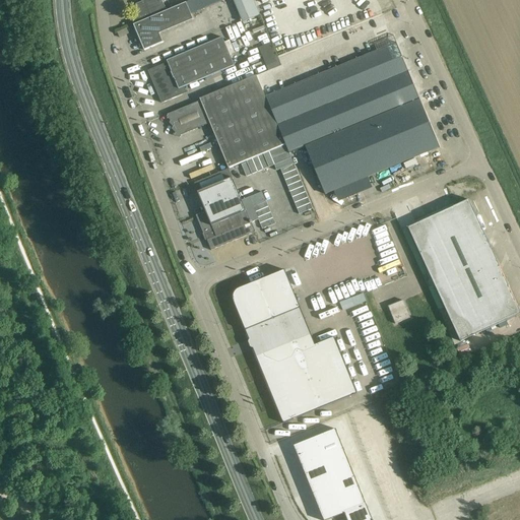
[(161,0),(145,0),(136,4),(134,24),(167,10),(161,0)]
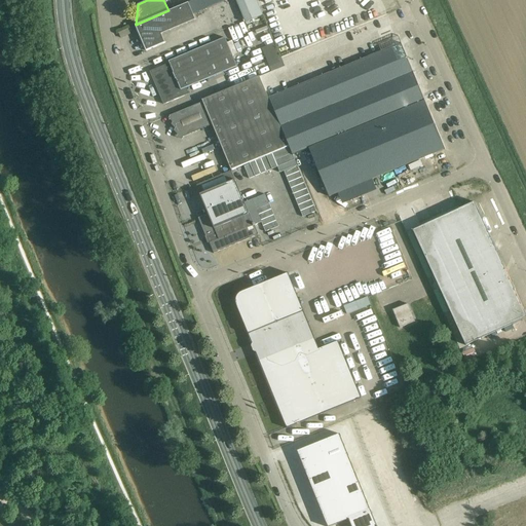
[(196,0),(189,3),(168,11),(168,10),(136,25),(136,26),(146,51),(164,43),(161,35),(196,21),(193,14),(227,0),(196,0)]
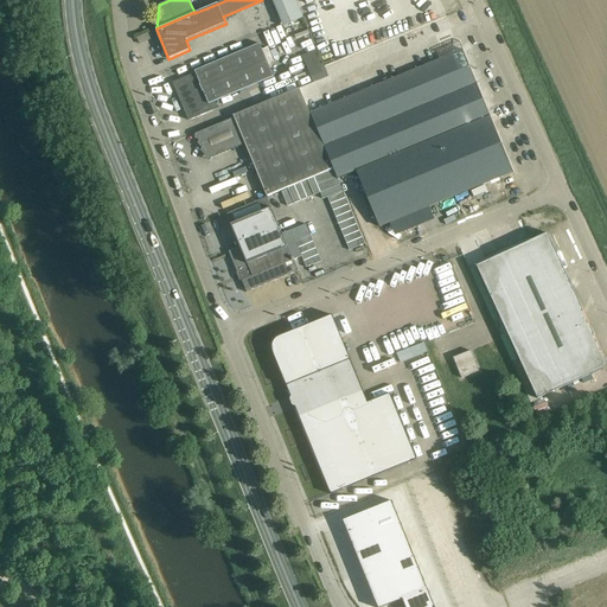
[(304,17),(296,0),(272,0),(283,26),(304,17)]
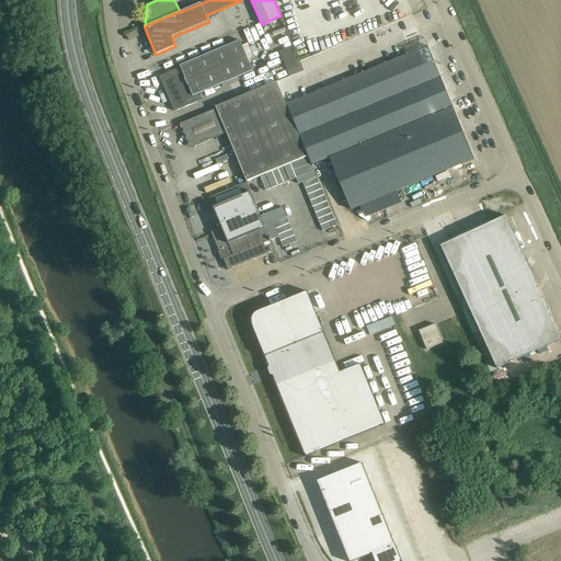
[(171,95),(249,63),(240,41),(181,66),(181,68),(160,77),(168,94),(170,93),(171,95)]
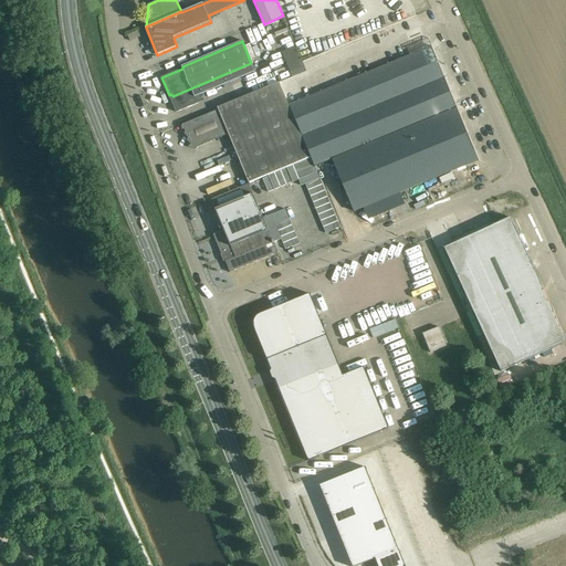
[(479,160),(431,46),(290,106),(312,158),(315,166),(316,167),(334,160),(355,212),(479,160)]
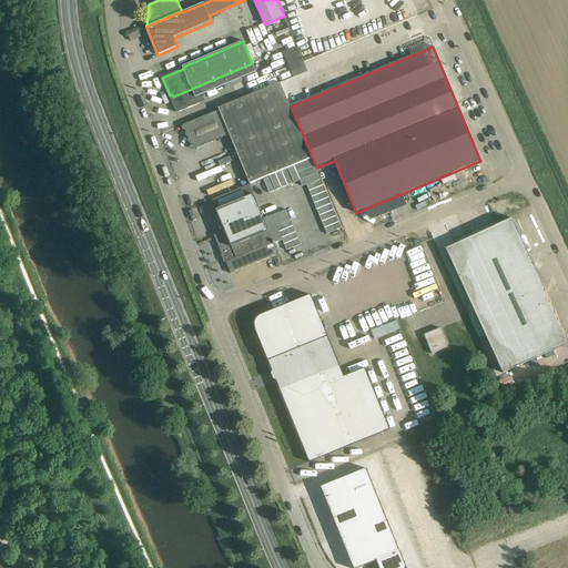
[(295,48),(283,53),(293,77),(306,71),(295,48)]
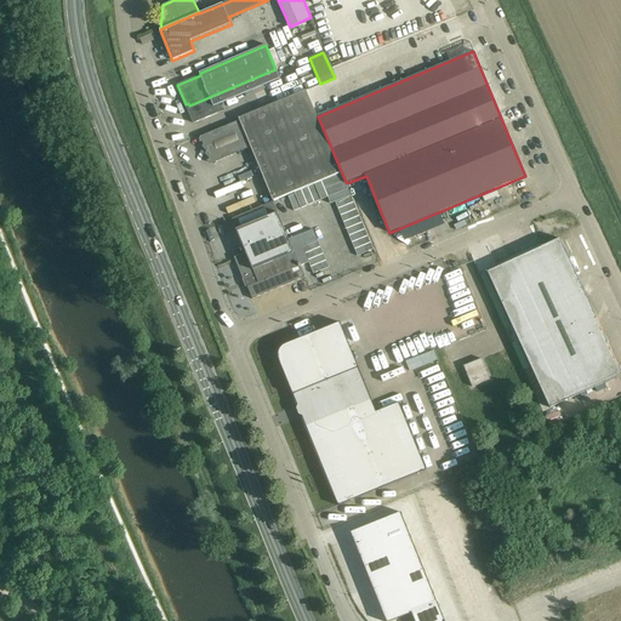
[(275,69),(189,106),(189,108),(187,109),(194,124),(218,113),(215,107),(280,79),(275,69)]
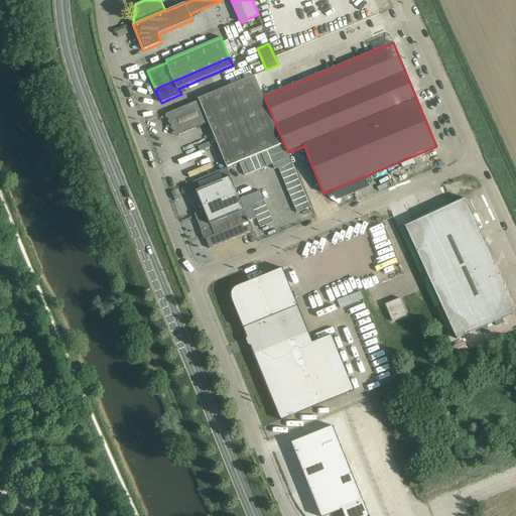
[(255,75),(199,99),(200,101),(167,114),(166,116),(169,120),(168,123),(172,126),(171,129),(175,133),(174,135),(178,137),(179,134),(209,123),(227,167),(283,144),(255,75)]
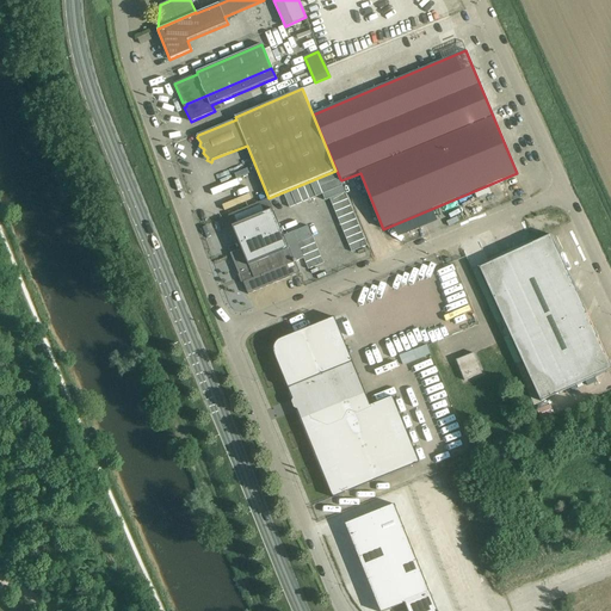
[(337,171),(310,181),(316,197),(323,195),(321,187),(340,179),(337,171)]
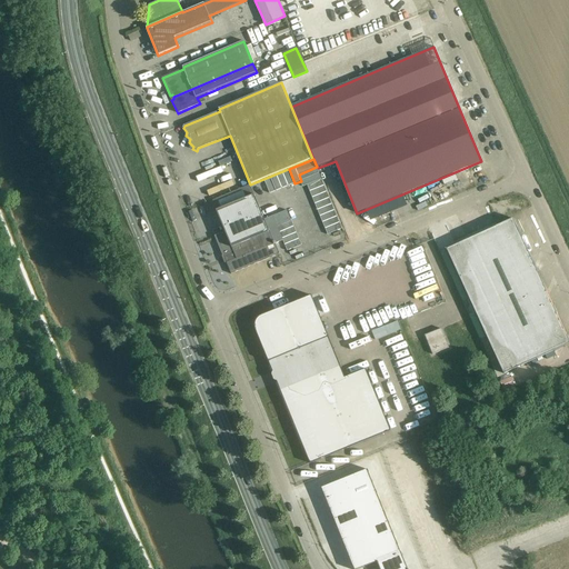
[(198,180),(222,170),(219,163),(196,175),(198,180)]
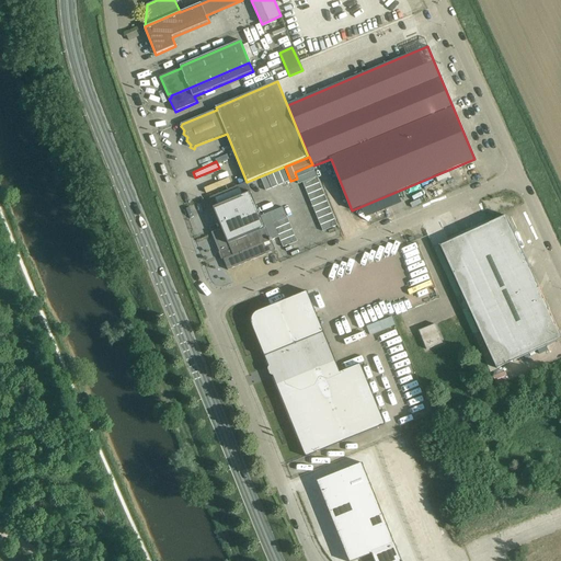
[(312,164),(295,172),(297,179),(299,184),(318,176),(313,165),(312,164)]
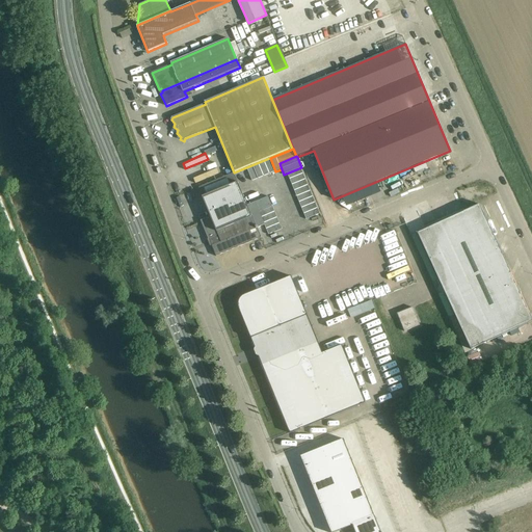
[(270,158),(265,161),(270,175),(275,171),(270,158)]
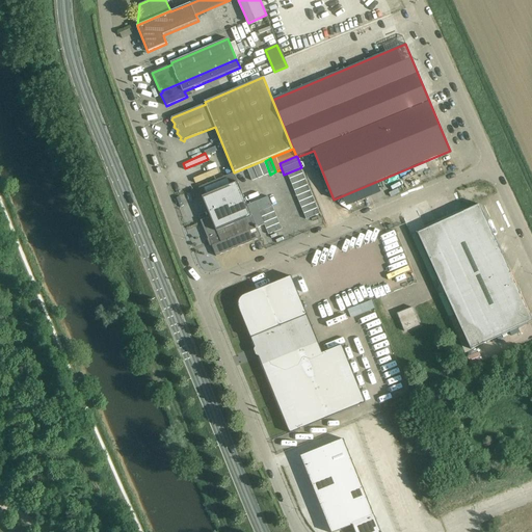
[(265,161),(259,163),(264,177),(270,175),(265,161)]
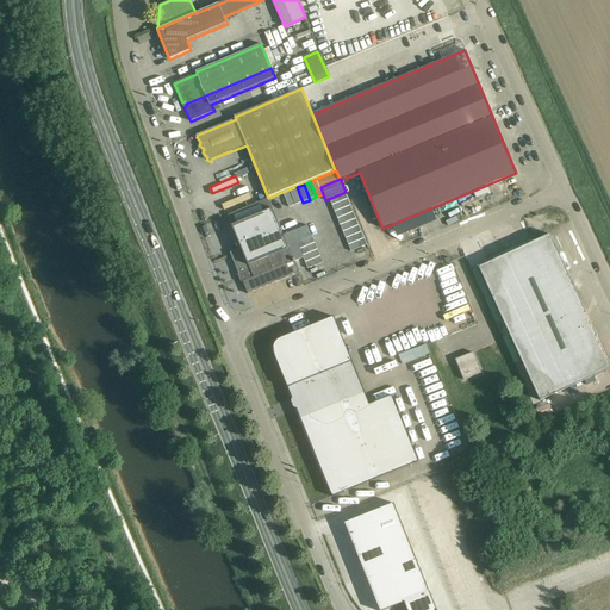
[(297,187),(290,190),(297,205),(303,203),(297,187)]
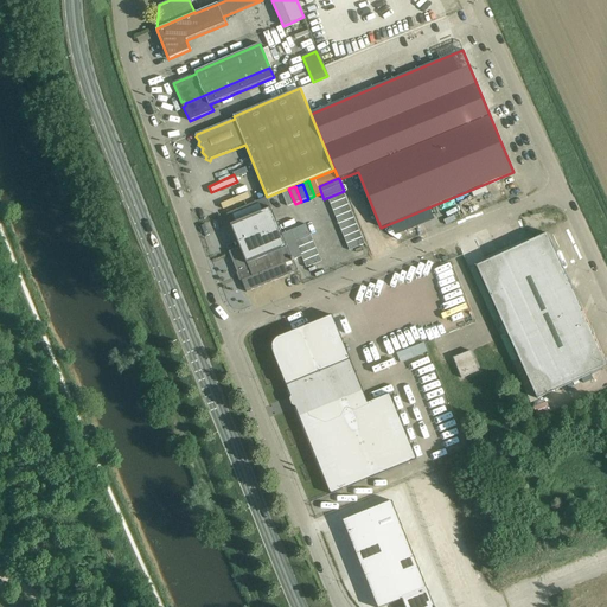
[(288,189),(282,192),(288,206),(295,204),(288,189)]
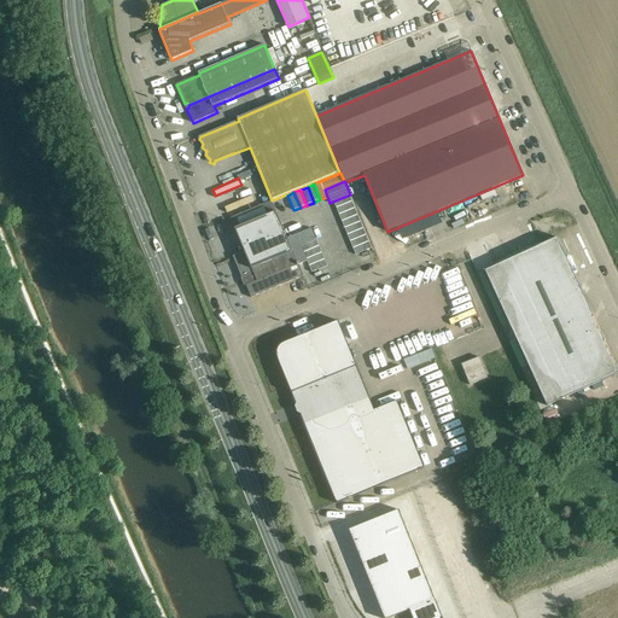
[(353,202),(350,194),(330,203),(333,210),(353,202)]
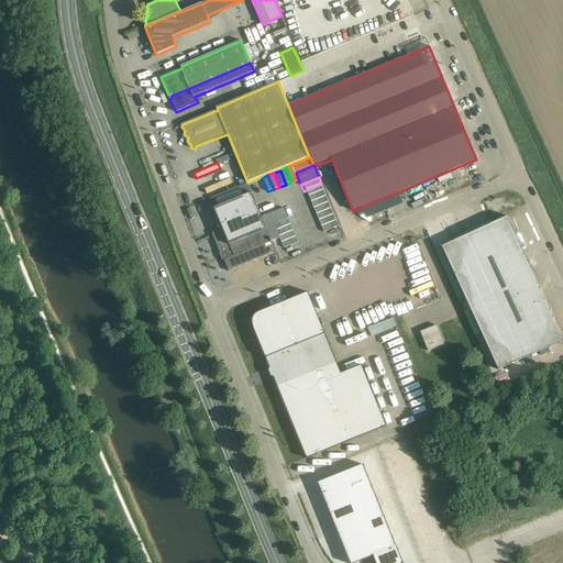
[(323,189),(321,184),(304,191),(306,197),(323,189)]
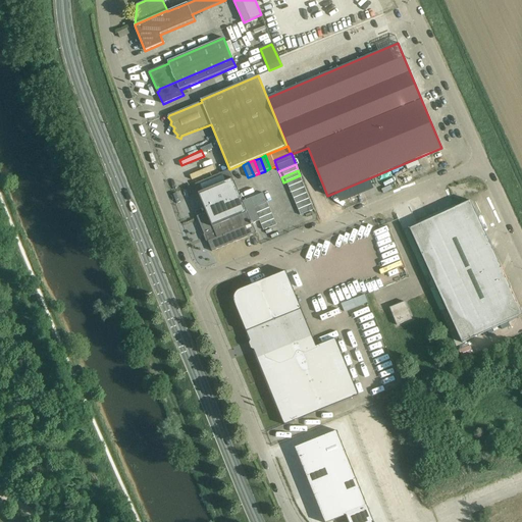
[(200,185),(202,189),(223,179),(221,175),(200,185)]
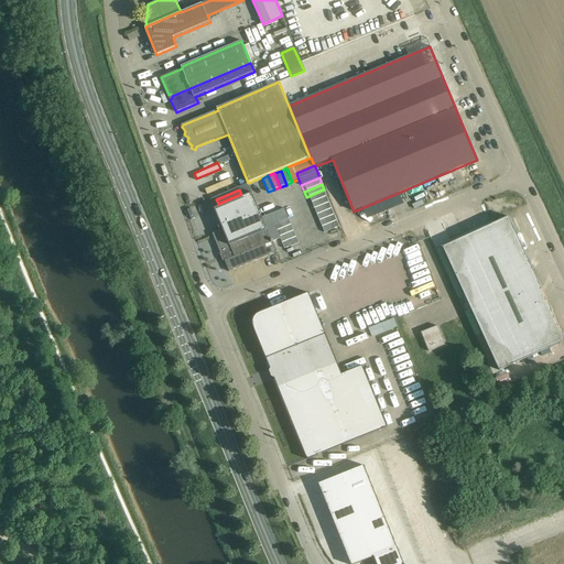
[(327,196),(324,190),(306,197),(308,204),(327,196)]
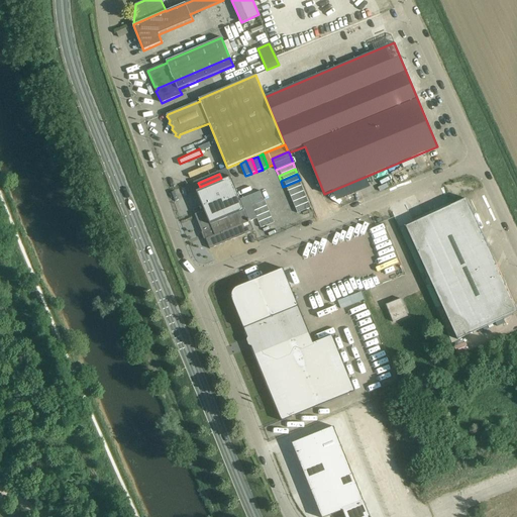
[(205,210),(196,214),(203,232),(205,231),(208,238),(206,239),(210,249),(254,231),(250,221),(257,219),(256,217),(254,212),(254,211),(251,206),(251,205),(243,208),(231,177),(197,192),(205,210)]
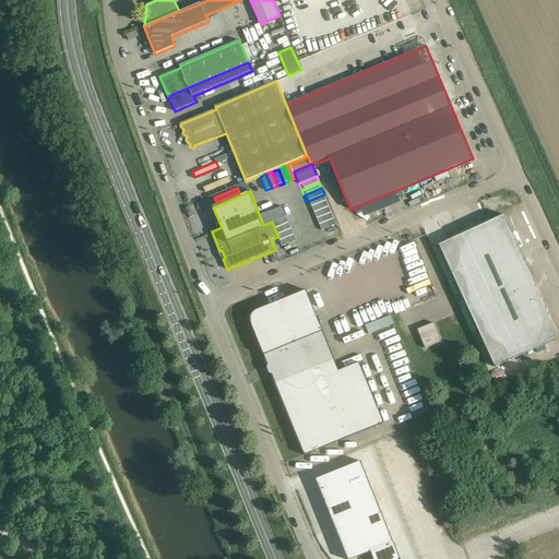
[(326,201),(324,194),(306,202),(308,207),(326,201)]
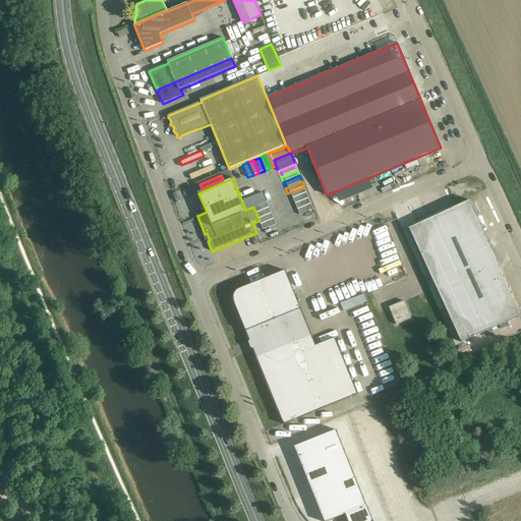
[(306,192),(304,187),(287,193),(290,199),(306,192)]
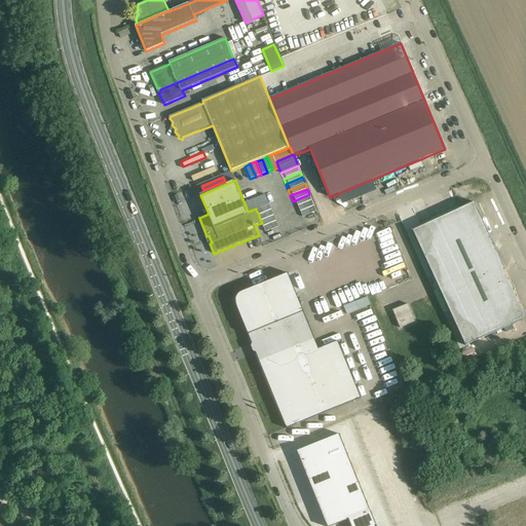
[(265,194),(253,200),(256,209),(256,210),(269,203),(265,194)]
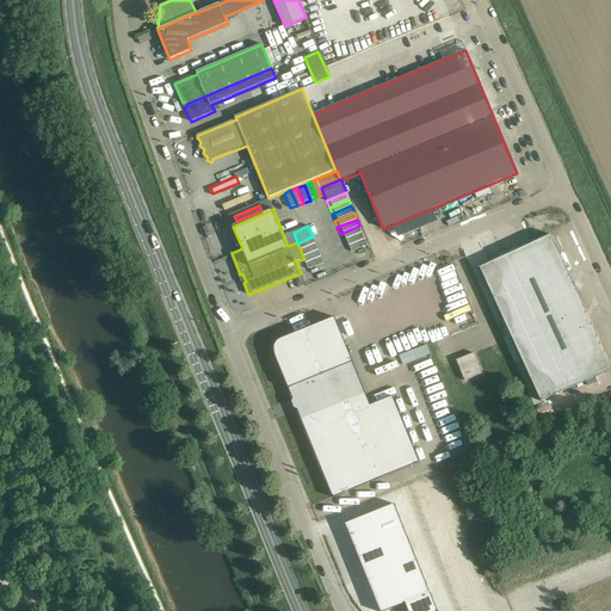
[(363,233),(359,226),(340,234),(343,241),(363,233)]
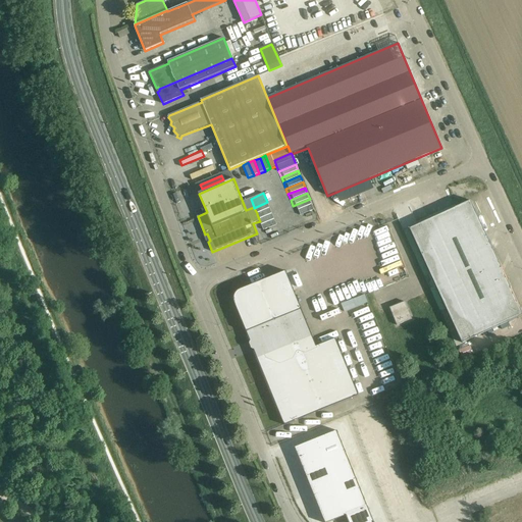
[(312,204),(310,199),(293,206),(295,211),(312,204)]
